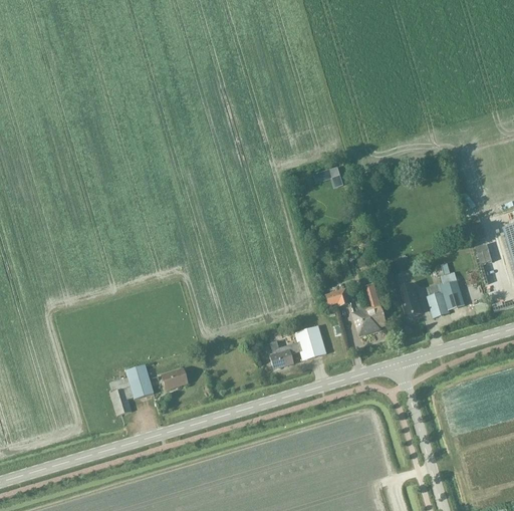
[(513,223),(503,227),(513,263),(513,223)]
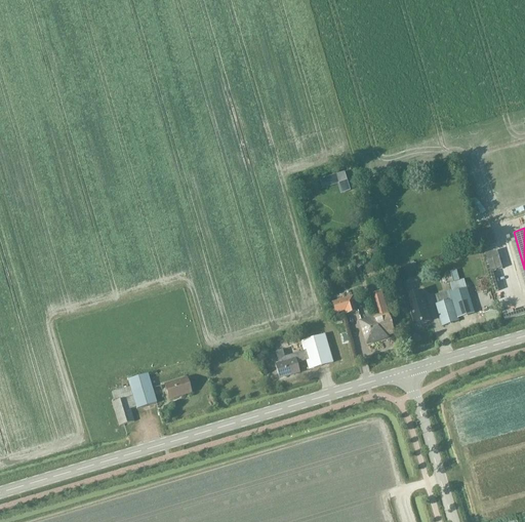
[(329,244),(323,246),(327,259),(332,257),(329,244)]
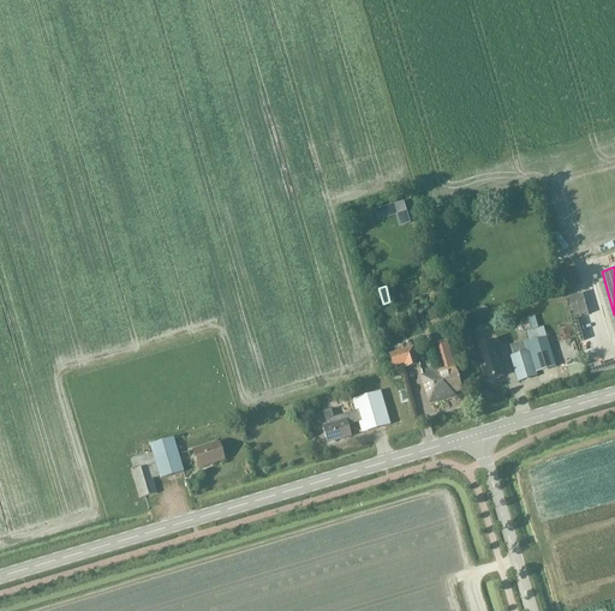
[(555,364),(547,335),(543,323),(526,329),(529,337),(511,342),(514,352),(512,353),(519,378),(536,373),(529,348),(531,347),(538,369),(555,364)]
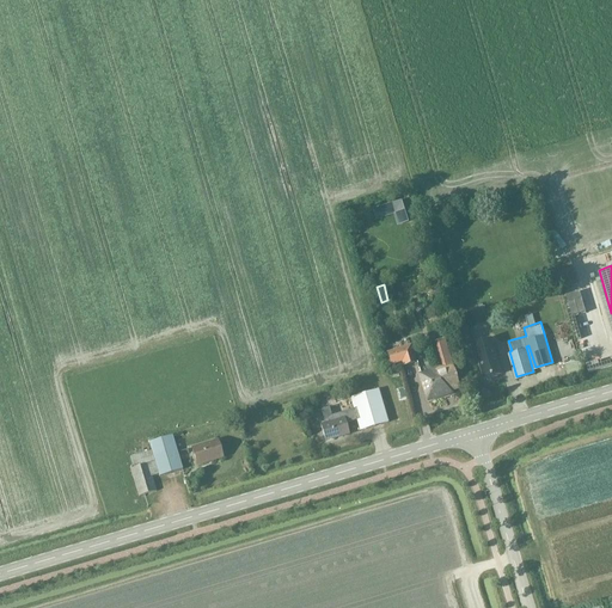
[(502,370),(491,336),(473,342),(483,376),(502,370)]
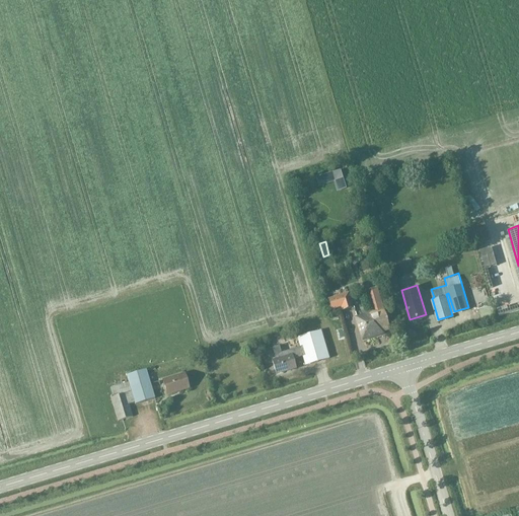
[(352,305),(348,291),(327,297),(330,307),(341,304),(342,307),(352,305)]
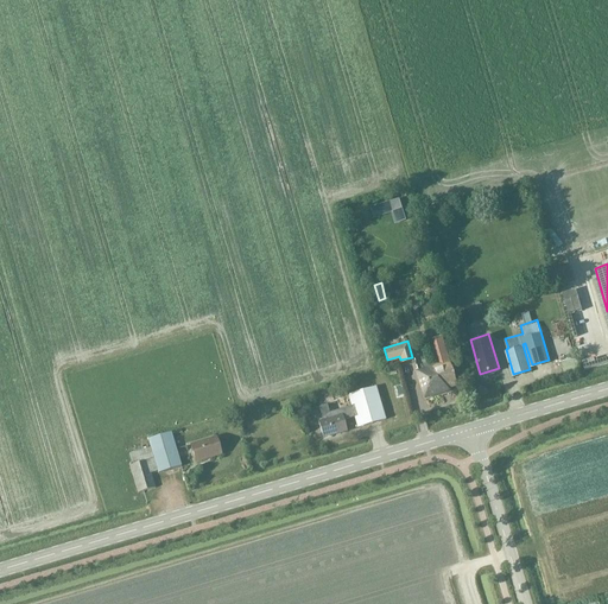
[(439,364),(418,370),(425,394),(451,387),(450,383),(455,382),(449,361),(447,351),(436,355),(439,364)]
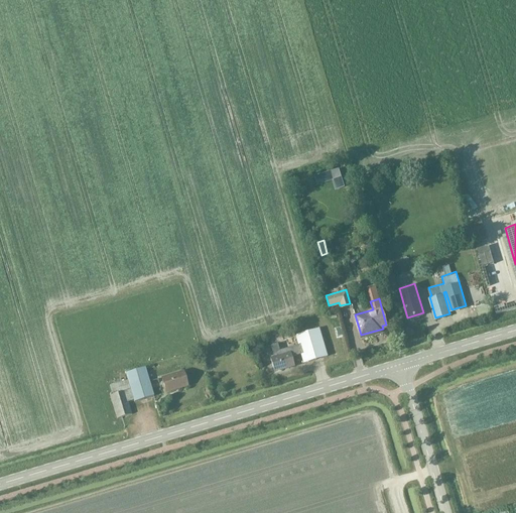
[(492,310),(489,301),(476,305),(479,314),(492,310)]
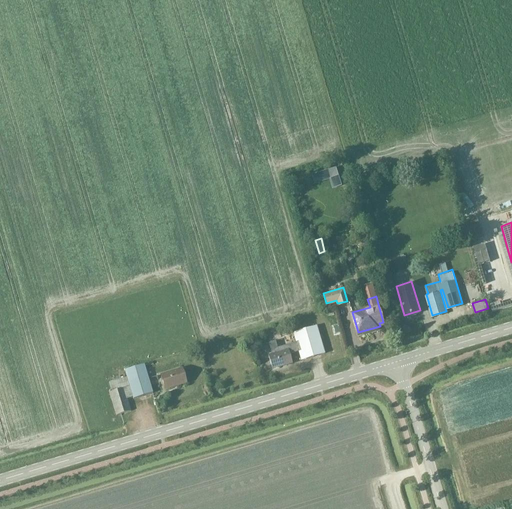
[(325,352),(316,324),(293,331),(295,340),(298,349),(301,359),(325,352)]
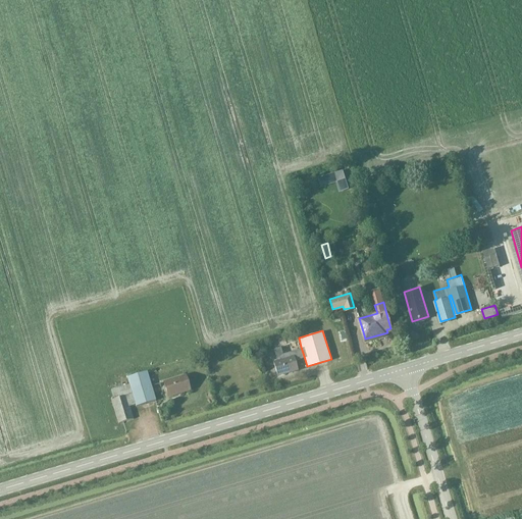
[(278,357),(273,359),(277,373),(297,368),(294,359),(304,356),(301,347),(281,352),(280,346),(273,348),(275,355),(277,354),(278,357)]
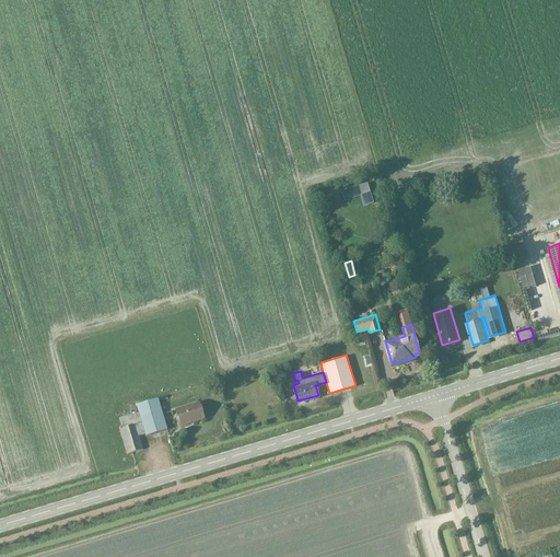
[(166,427),(158,396),(136,402),(138,409),(118,416),(121,426),(119,427),(126,452),(142,447),(138,434),(146,432),(146,433),(166,427)]
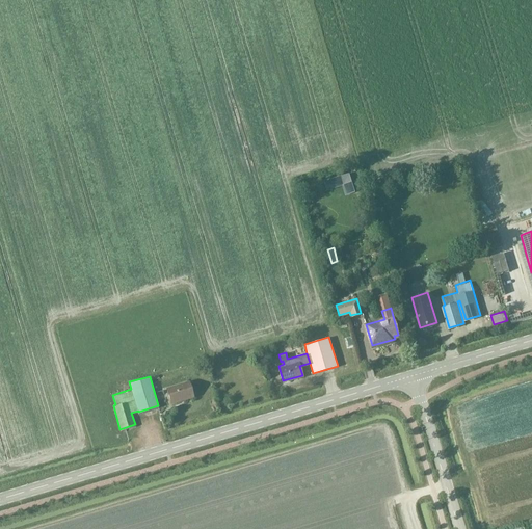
[(166,388),(171,402),(193,396),(188,380),(166,388)]
